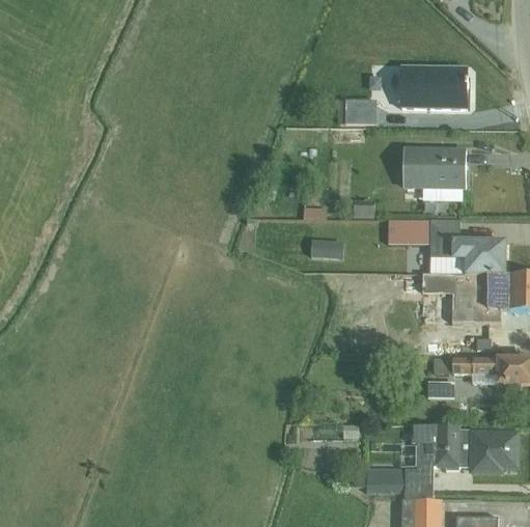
[(403,0),(402,1),(415,12),(423,3),(419,0),(403,0)]
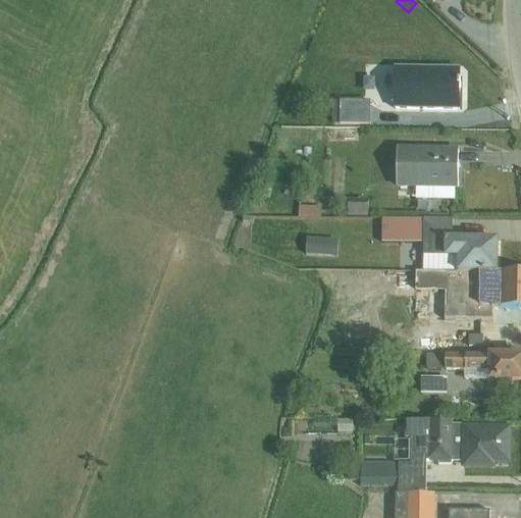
[(459,65),(394,64),(393,105),(458,106),(459,65)]
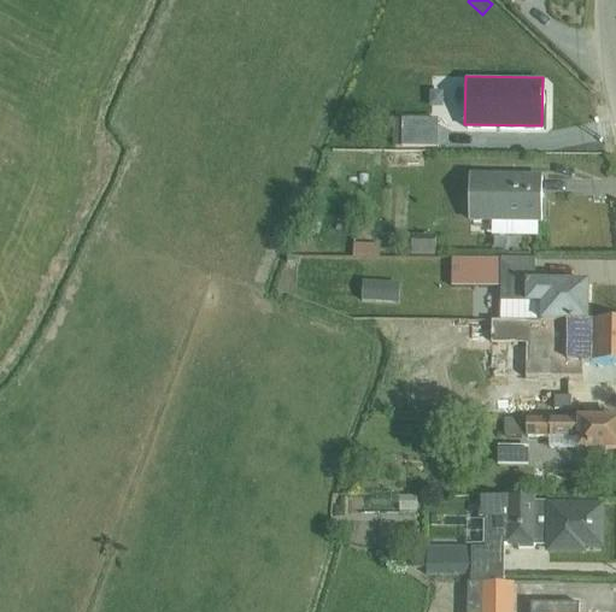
[(436,121),(406,121),(406,148),(436,148),(436,121)]
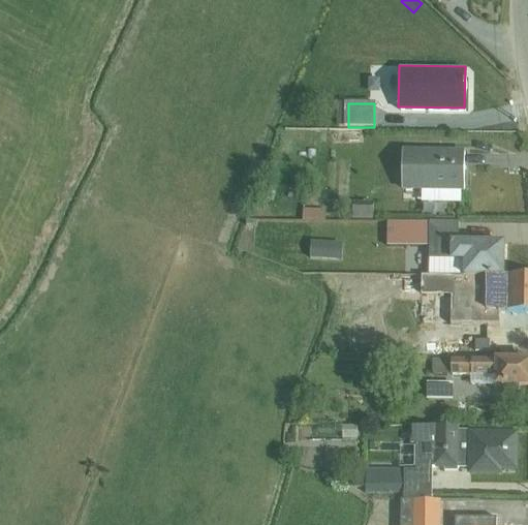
[(421,186),(461,186),(464,186),(464,149),(402,148),(402,185),(421,186)]
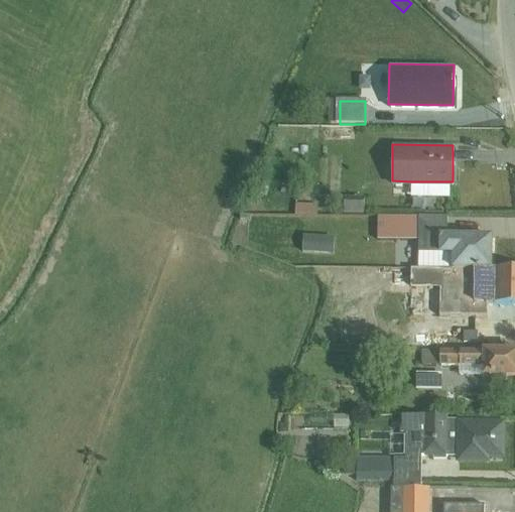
[(449,181),(410,181),(410,195),(448,195),(449,181)]
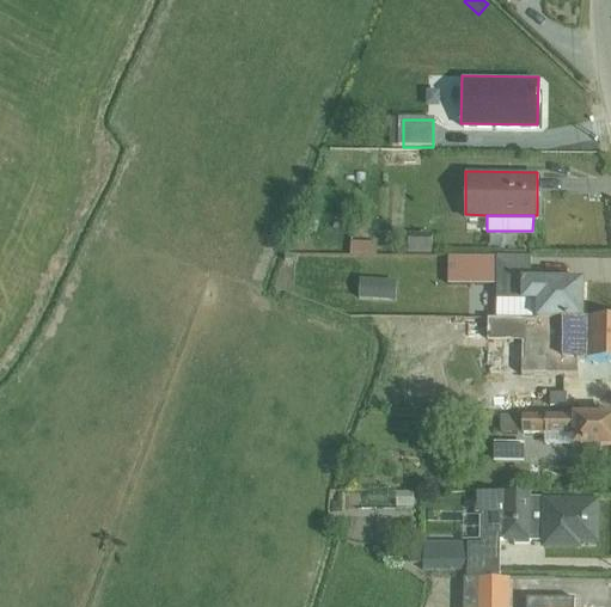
[(432,230),(407,230),(407,249),(432,250),(432,230)]
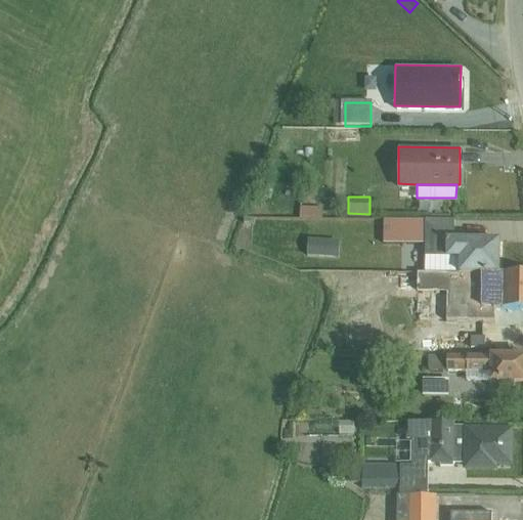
[(320,202),(299,202),(299,213),(320,213),(320,202)]
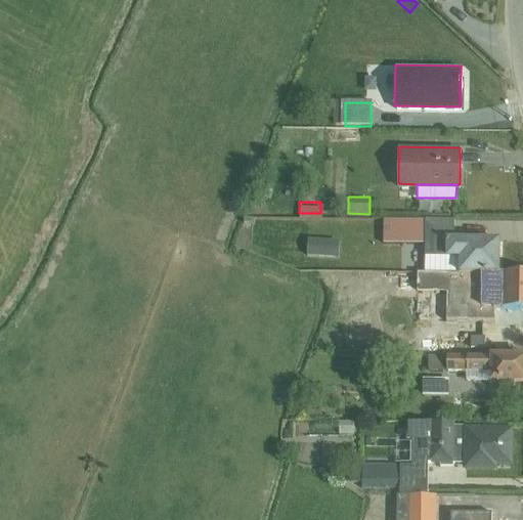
[(447,270),(497,270),(498,237),(453,237),(453,217),(383,216),(383,241),(425,241),(424,269),(447,270)]
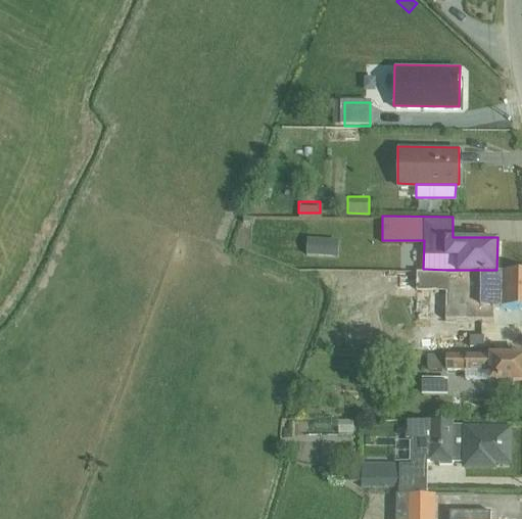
[(306,235),(305,252),(336,254),(337,237),(306,235)]
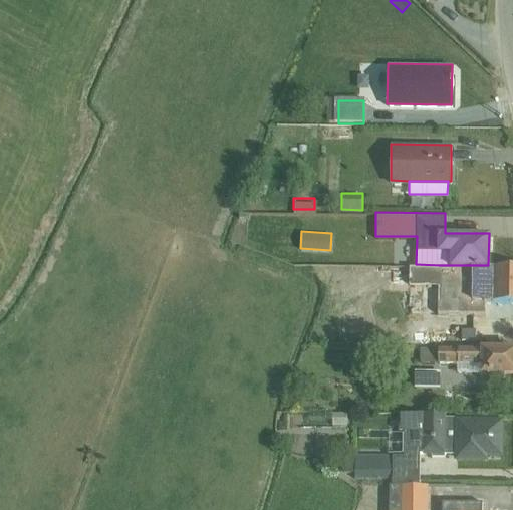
[(512,265),(488,265),(439,265),(438,311),(485,312),(485,301),(512,301),(512,265)]
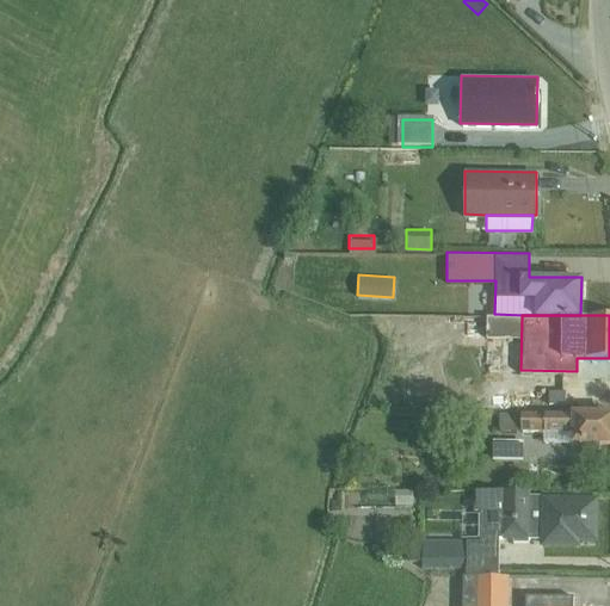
[(486,376),(510,377),(513,322),(490,321),(486,376)]
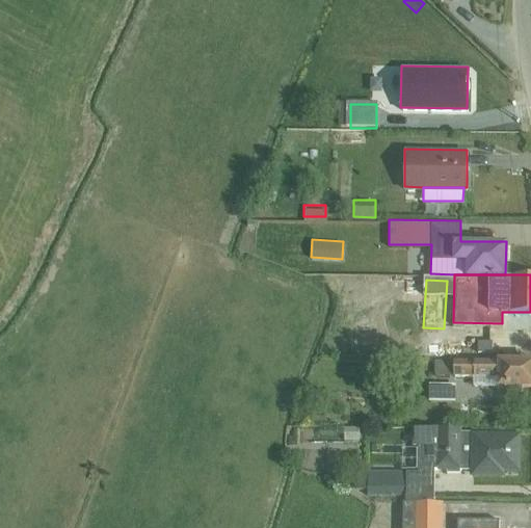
[(490,338),(477,338),(477,350),(490,350),(490,338)]
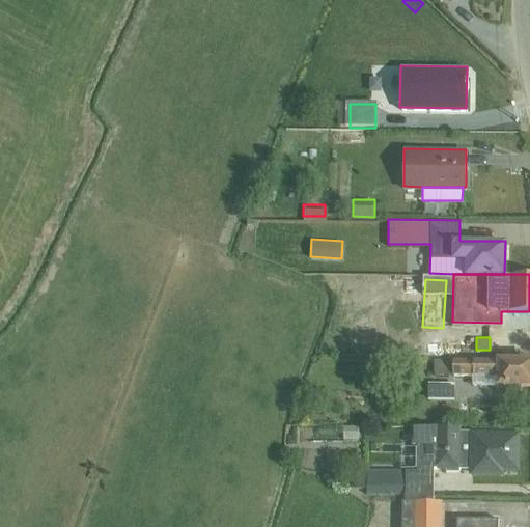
[(529,359),(434,358),(434,372),(496,375),(496,383),(529,383),(529,359)]
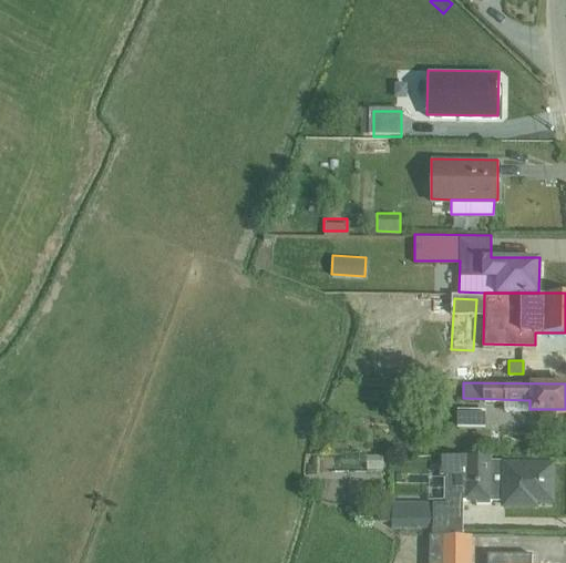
[(486,406),(456,406),(456,426),(485,426),(486,406)]
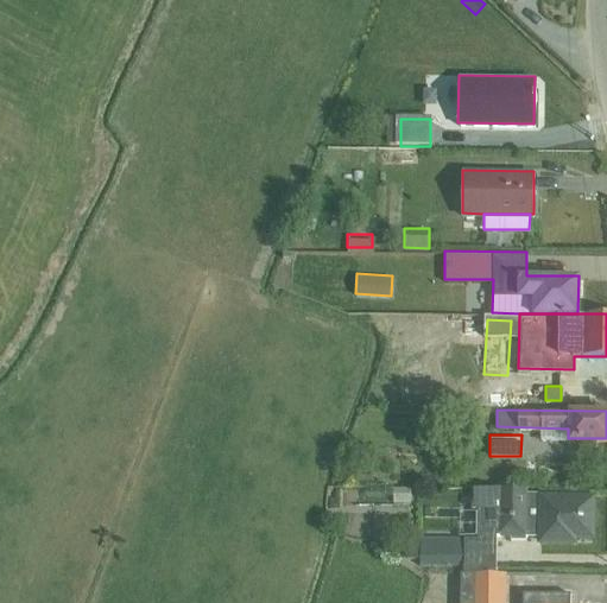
[(410,486),(391,486),(391,500),(410,500),(410,486)]
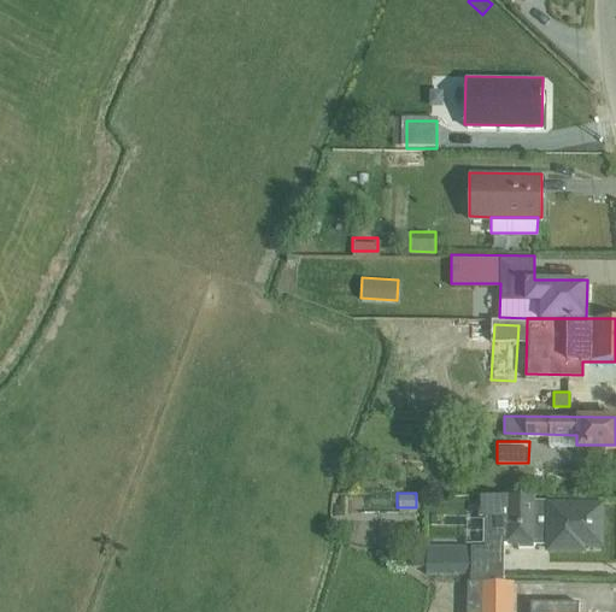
[(470,578),(504,578),(505,541),(518,542),(518,545),(534,546),(534,541),(545,541),(545,549),(585,551),(585,542),(600,542),(600,504),(534,502),(534,494),(480,493),(480,515),(485,515),(485,545),(408,545),(408,565),(427,565),(427,571),(470,572),(470,578)]
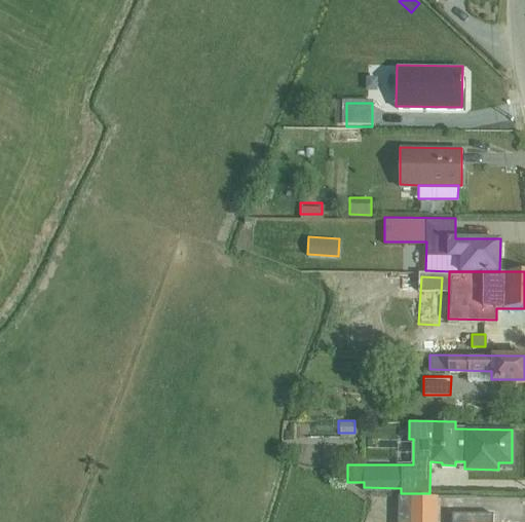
[(429,493),(401,493),(398,493),(398,512),(408,512),(408,513),(398,513),(398,521),(492,521),(493,512),(438,511),(438,493),(429,493)]
